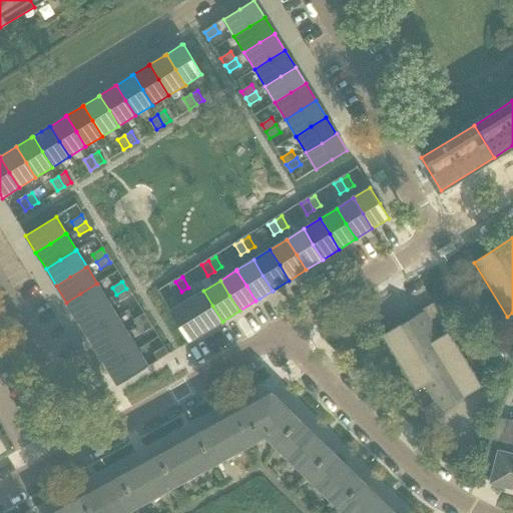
[(175,282),(168,286),(175,296),(181,292),(175,282)]
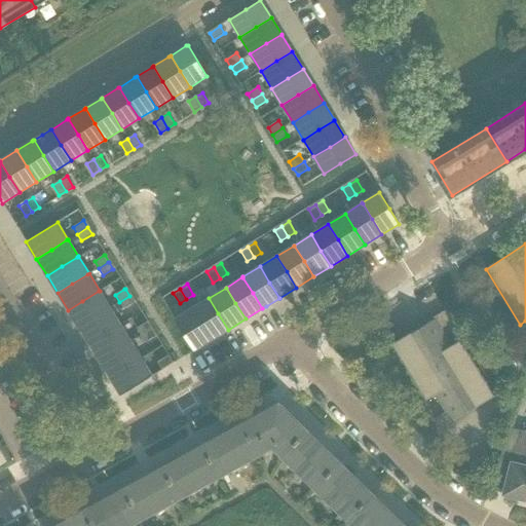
[(82,301),(68,310),(79,327),(92,318),(109,308),(110,307),(100,291),(99,291),(82,301)]
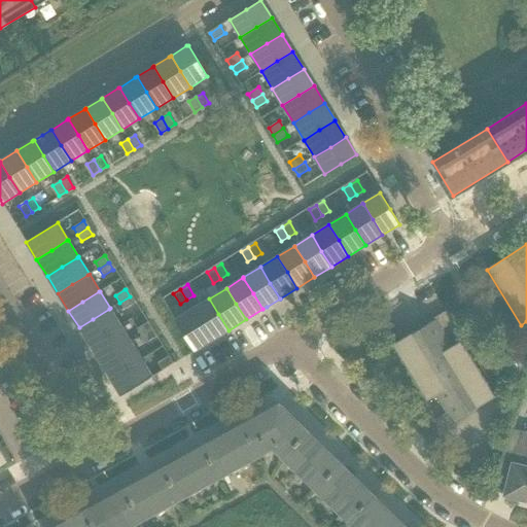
[(130,296),(119,303),(124,310),(134,304),(135,304),(130,296)]
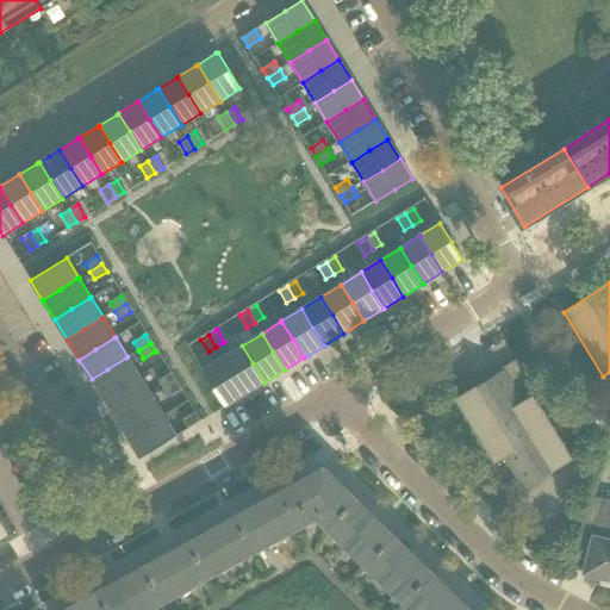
[(242,346),(222,358),(234,377),(244,394),(265,383),(253,363),(242,346)]
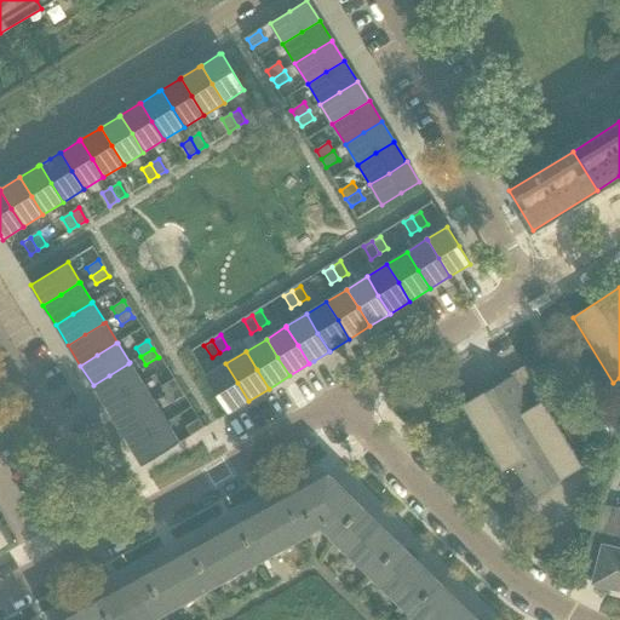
[(109,375),(93,385),(105,406),(122,395),(141,384),(143,383),(130,362),(128,363),(109,375)]
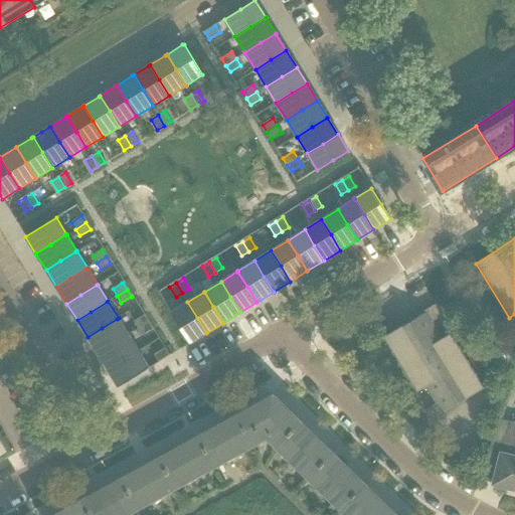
[(187,302),(171,313),(190,343),(203,335),(206,333),(197,318),(187,302)]
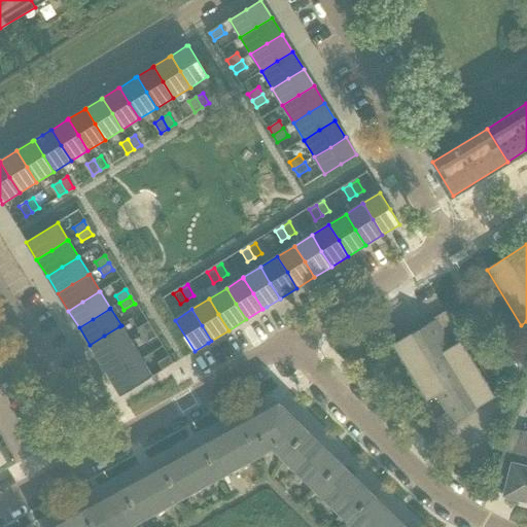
[(434,419),(441,429),(454,421),(453,420),(495,394),(461,340),(452,345),(442,327),(453,320),(447,310),(433,318),(434,320),(392,346),(425,400),(435,395),(446,412),(434,419)]
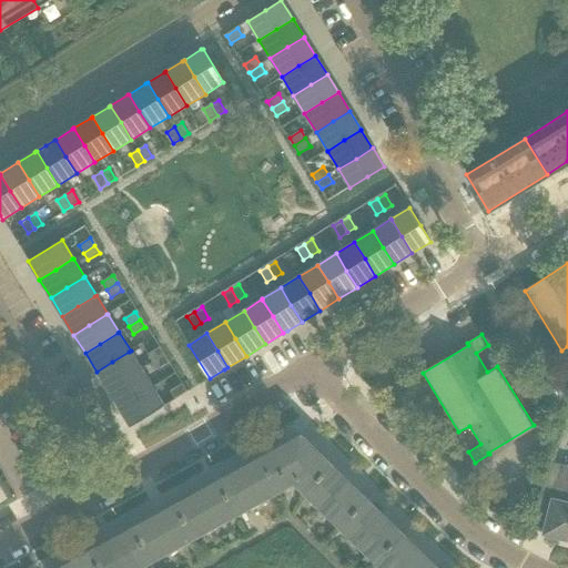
[(158,348),(146,355),(152,363),(162,356),(163,356),(159,348),(158,348)]
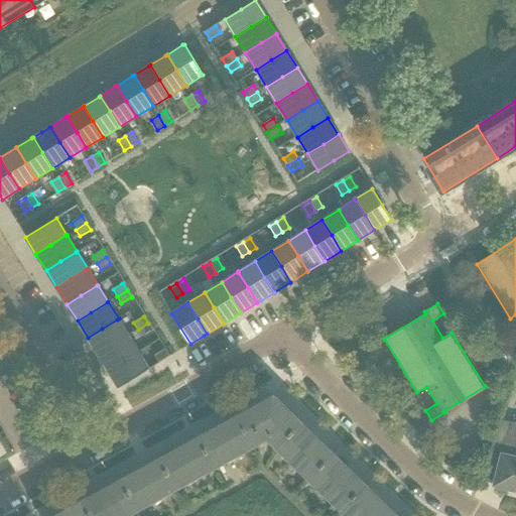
[(102,329),(88,338),(98,355),(112,346),(127,337),(129,336),(119,318),(117,319),(102,329)]
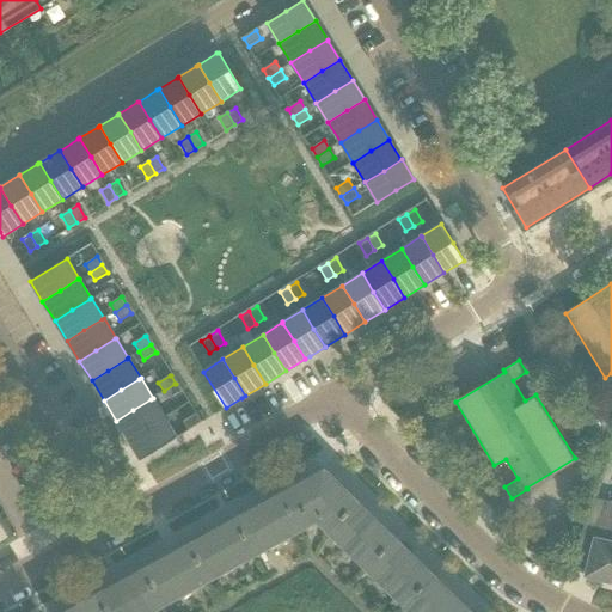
[(175,384),(164,391),(169,399),(181,392),(176,384),(175,384)]
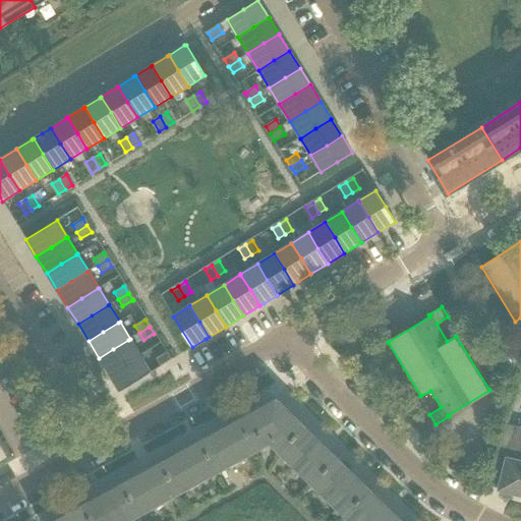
[(113,349),(99,358),(110,374),(123,366),(138,356),(140,355),(130,339),(128,340),(113,349)]
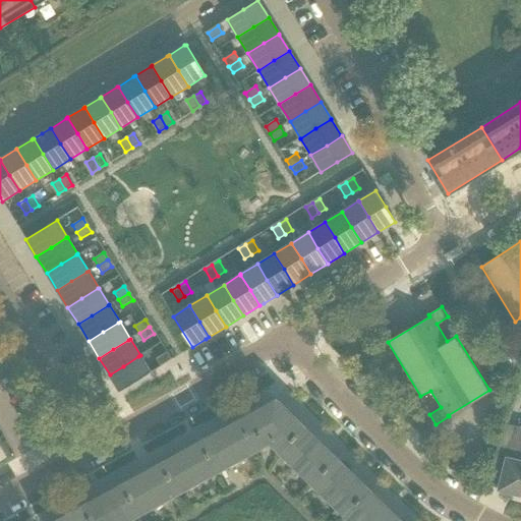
[(520,352),(517,347),(503,356),(513,371),(520,366),(520,352)]
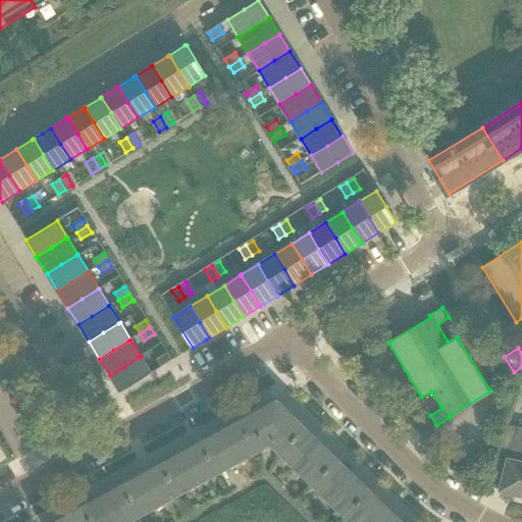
[(166,353),(155,360),(160,366),(170,360),(166,353)]
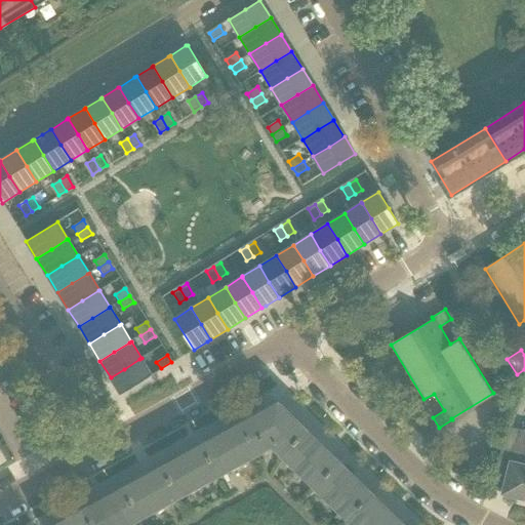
[(124,369),(111,377),(121,395),(134,387),(151,376),(152,375),(142,358),(139,359),(124,369)]
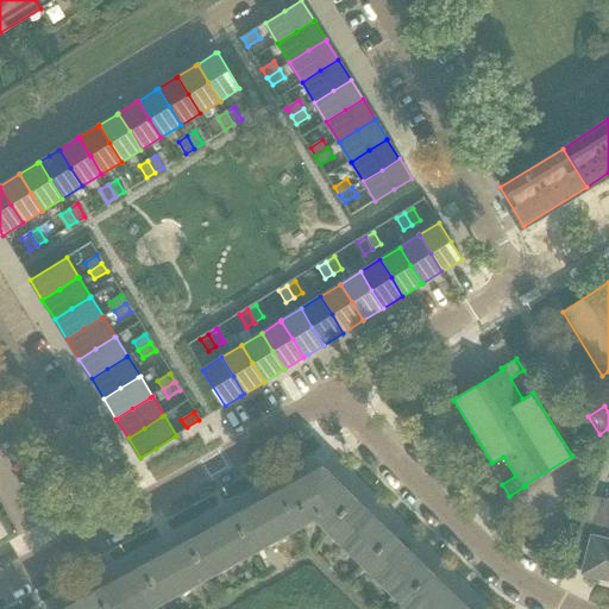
[(316,518),(330,531),(358,502),(324,468),(322,466),(278,491),(297,527),(316,518)]
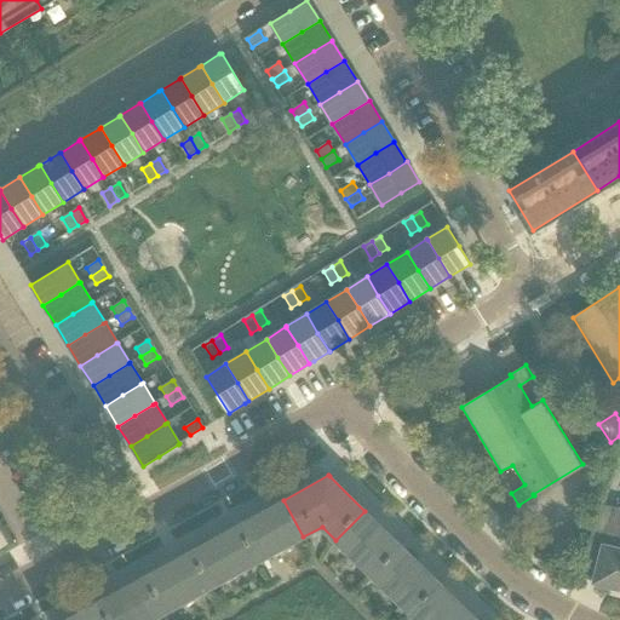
[(257,562),(303,537),(283,500),(236,526),(257,562)]
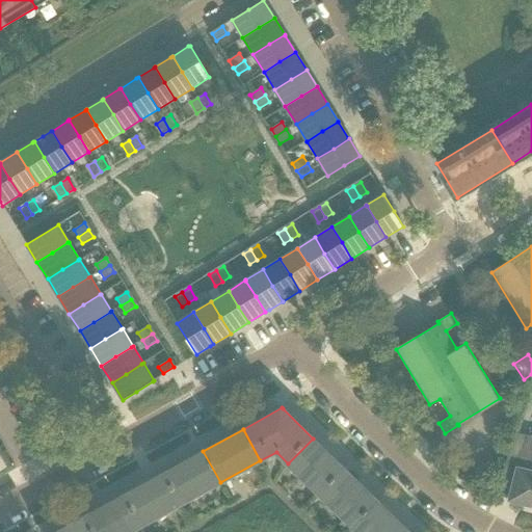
[(531,436),(514,432),(498,496),(509,498),(509,501),(531,506),(531,436)]
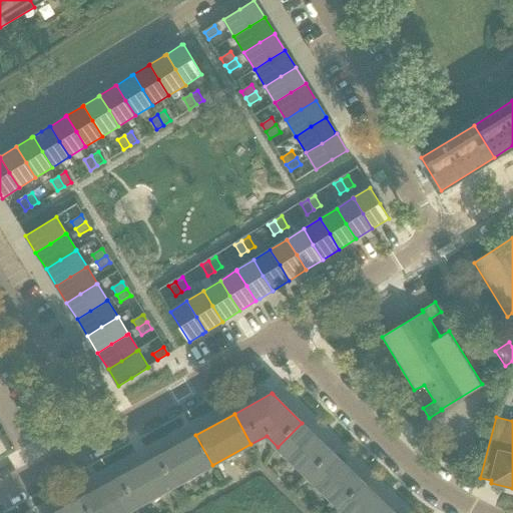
[(278,447),(309,477),(333,452),(302,423),(278,447)]
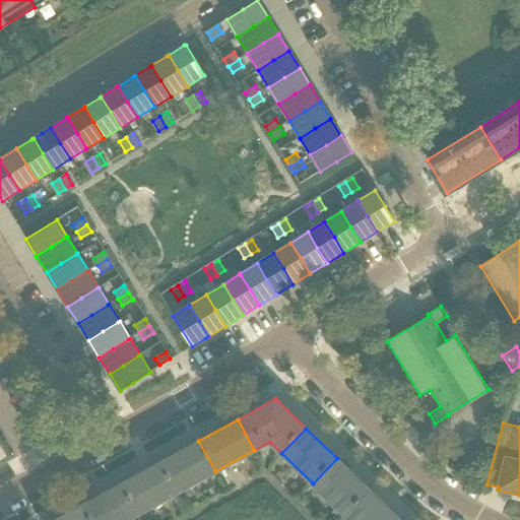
[(0,460),(12,453),(1,435),(0,435),(0,460)]
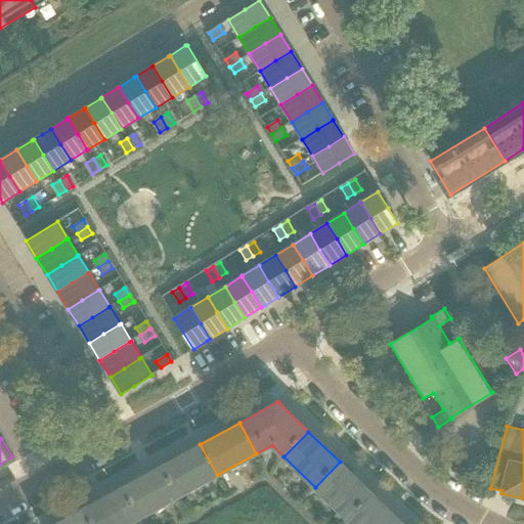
[(178,496),(217,475),(200,444),(161,466),(178,496)]
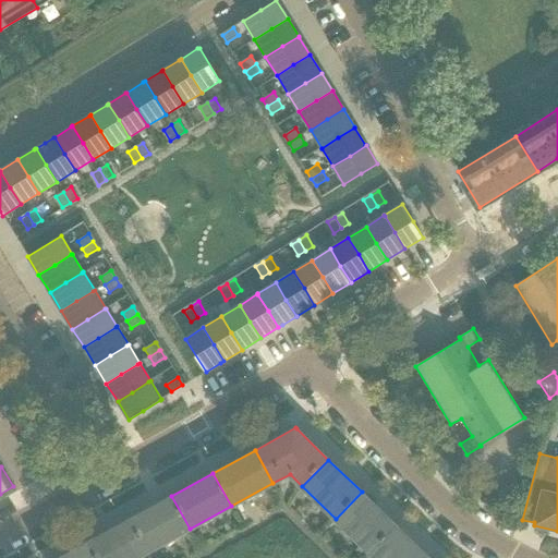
[(336,519),(368,552),(395,524),(362,492),(336,519)]
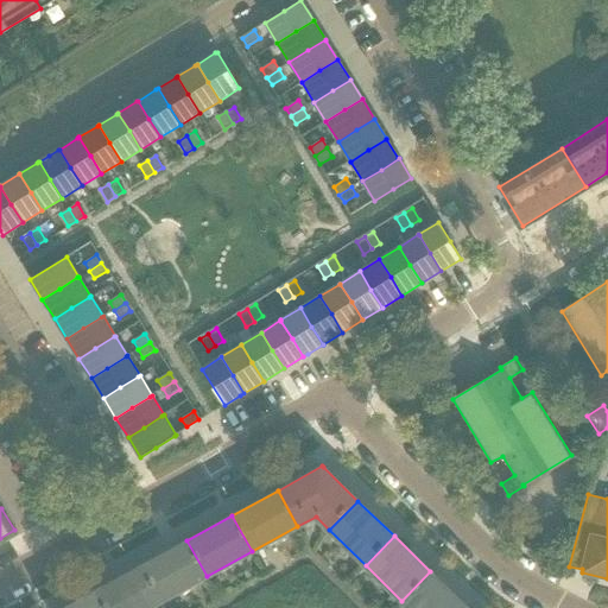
[(162,602),(207,576),(187,540),(141,565),(162,602)]
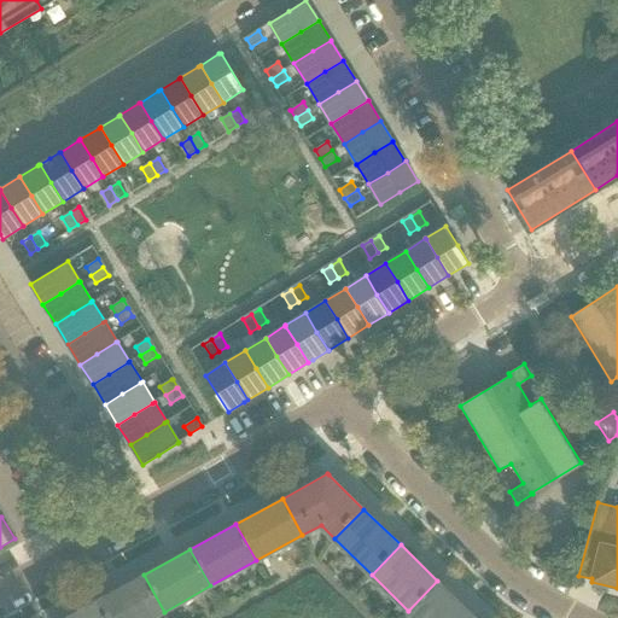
[(108,617),(152,617),(164,612),(144,575),(98,600),(108,617)]
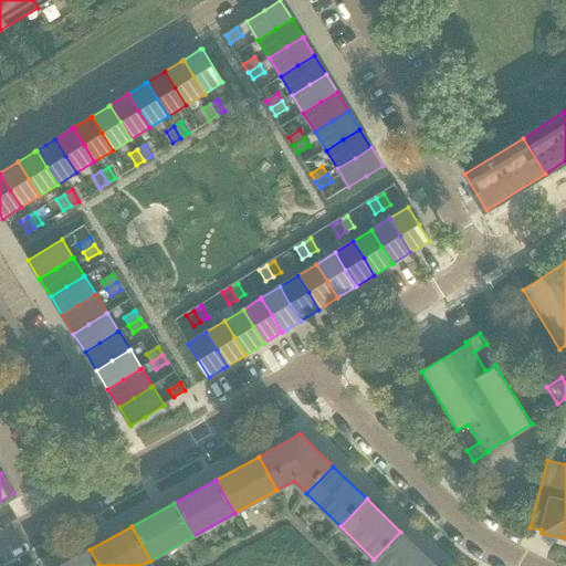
[(374,559),(380,565),(431,565),(435,564),(400,532),(374,559)]
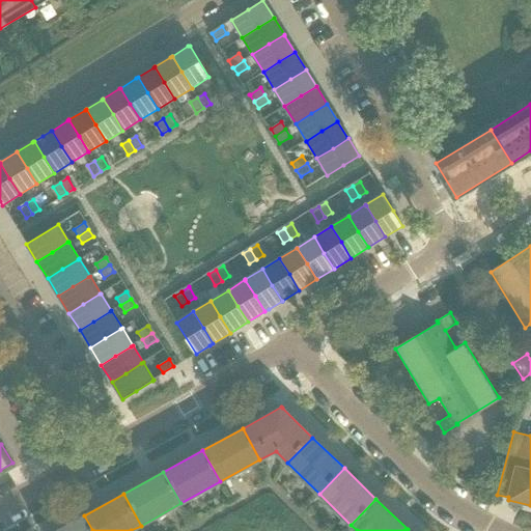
[(92,530),(84,515),(56,530),(92,530)]
